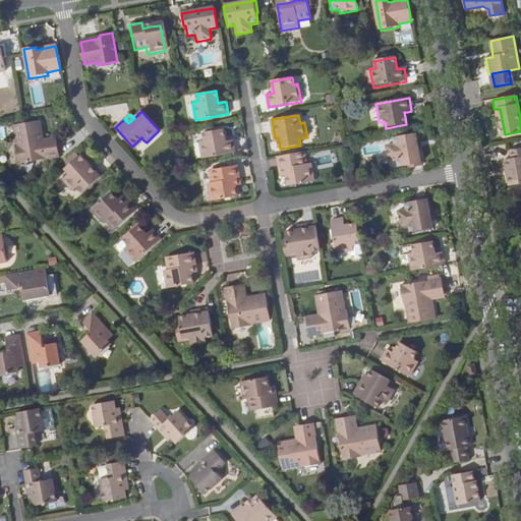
[(45,146),(44,139),(40,120),(15,125),(19,146),(15,146),(19,164),(60,156),(58,142),(45,146)]
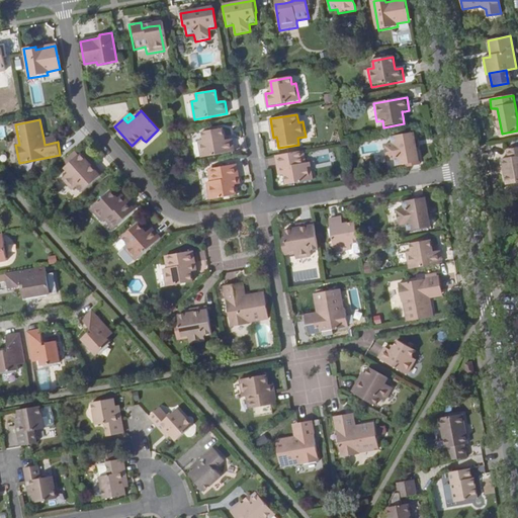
[(225,141),(224,136),(222,127),(202,132),(203,139),(198,140),(201,157),(234,151),(232,140),(227,140),(225,141)]
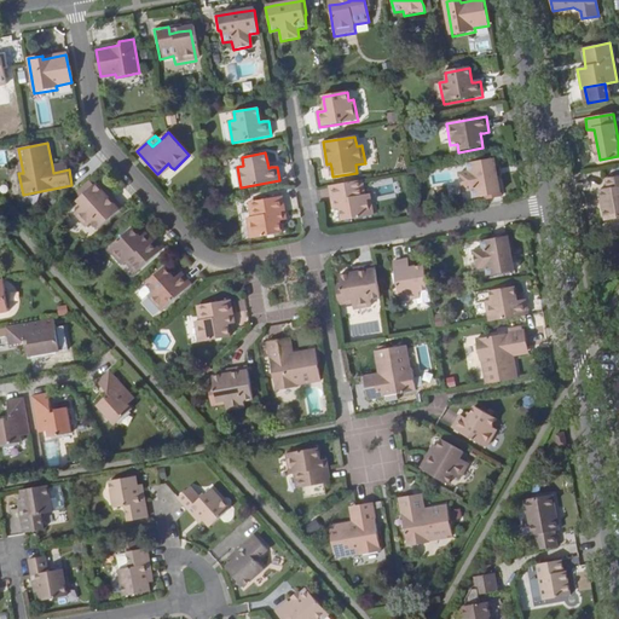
[(497,177),(496,168),(493,160),(469,163),(470,173),(460,174),(462,192),(470,191),(473,200),(485,198),(485,201),(501,198),(497,177)]
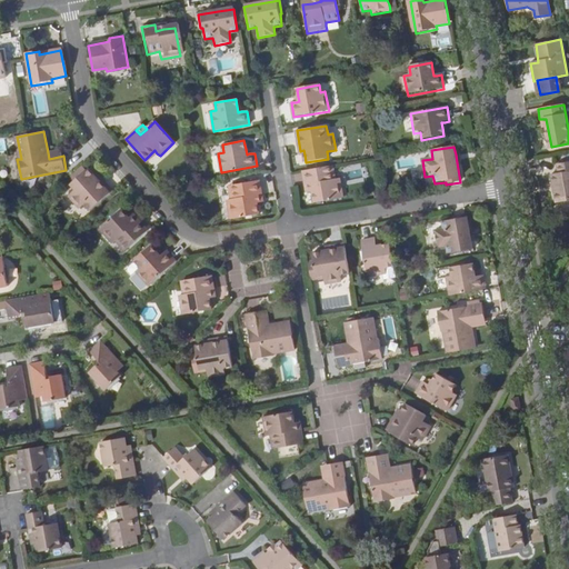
[(62,150),(48,152),(49,159),(63,156),(62,150)]
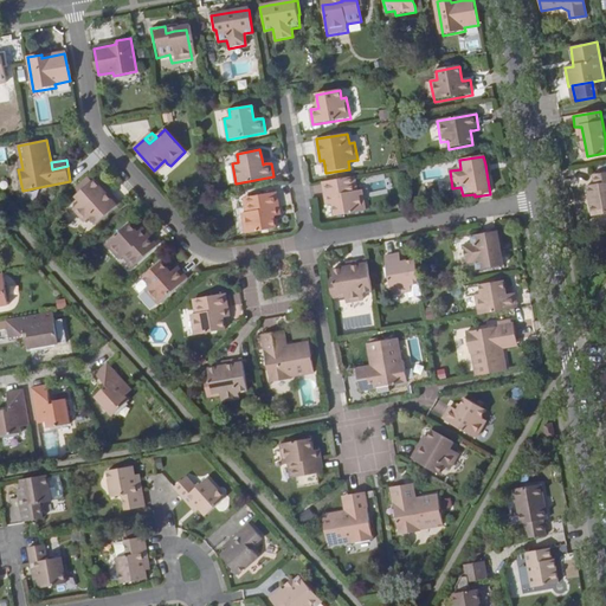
[(165,160),(154,171),(156,173),(167,163),(165,160)]
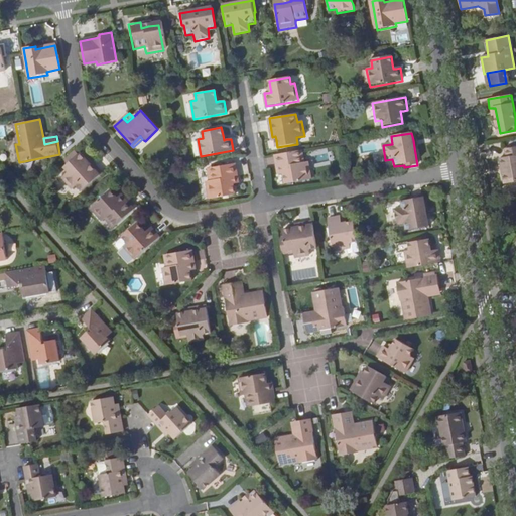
[(515,148),(506,150),(507,159),(501,160),(506,184),(515,182),(515,148)]
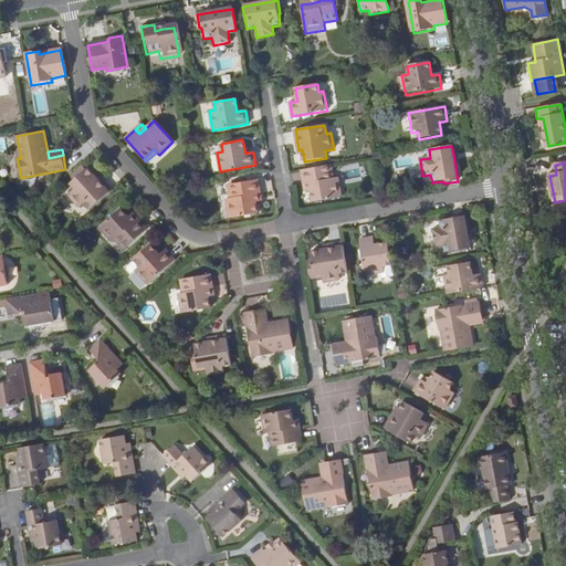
[(329,165),(302,170),(305,184),(311,182),(312,190),(314,202),(342,197),(338,178),(335,178),(332,179),(329,165)]
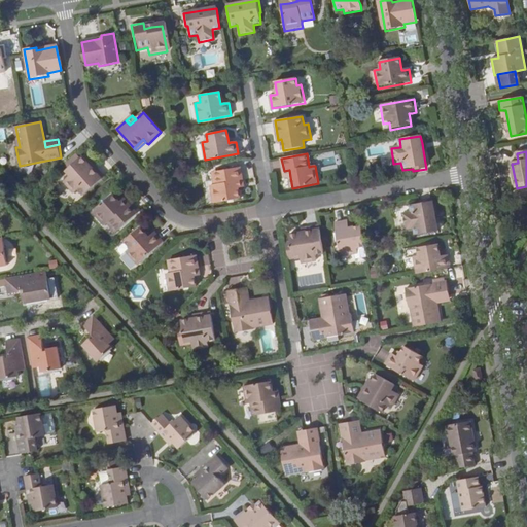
[(90,165),(86,162),(81,156),(66,170),(71,175),(64,181),(74,192),(78,189),(83,196),(104,176),(93,163),(90,165)]
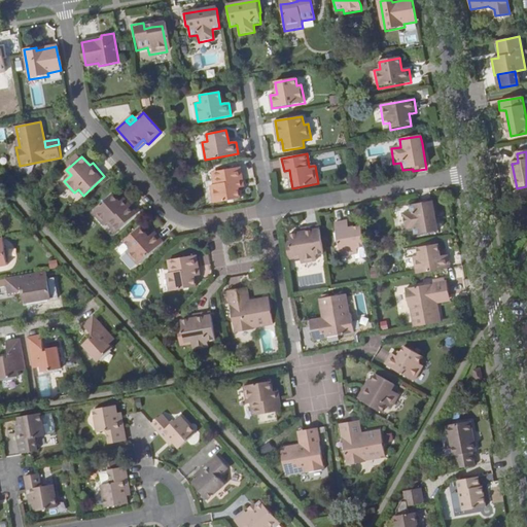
[(217,185),(214,185),(211,186),(214,204),(240,200),(238,189),(237,181),(243,180),(240,168),(215,173),(217,185)]
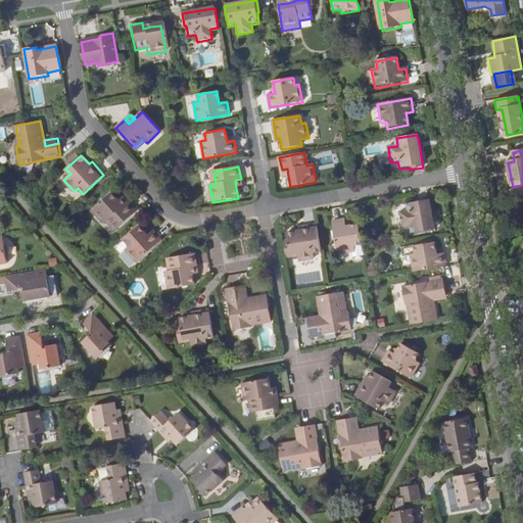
[(123,205),(117,200),(110,192),(90,209),(102,224),(107,219),(116,228),(136,210),(127,202),(123,205)]
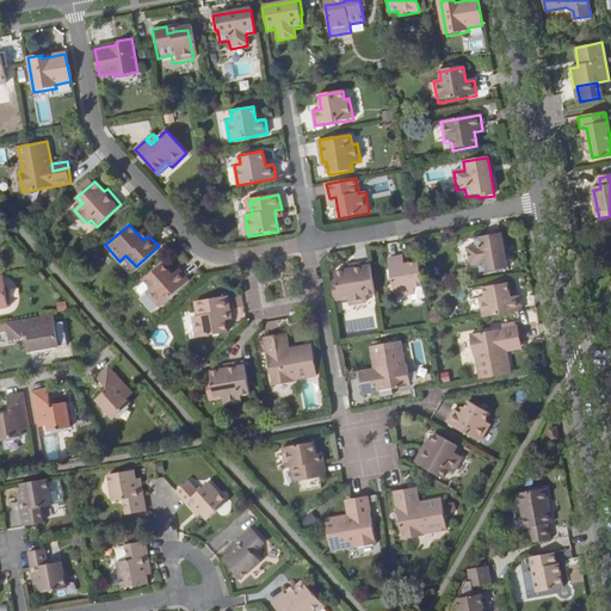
[(142,229),(137,234),(143,240),(148,236),(142,229)]
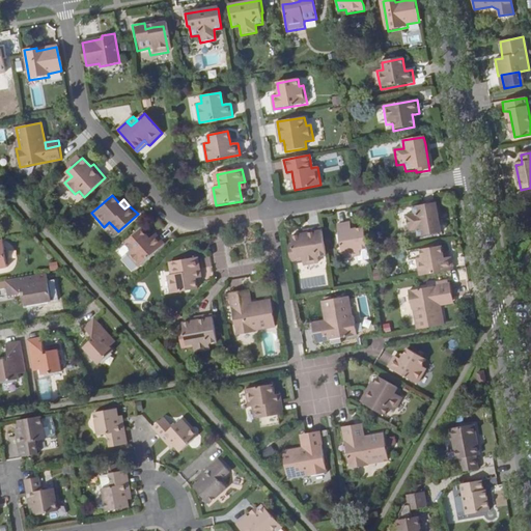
[(439,225),(438,217),(435,199),(421,201),(422,204),(412,206),(414,214),(406,215),(409,230),(419,228),(420,236),(441,232),(439,225)]
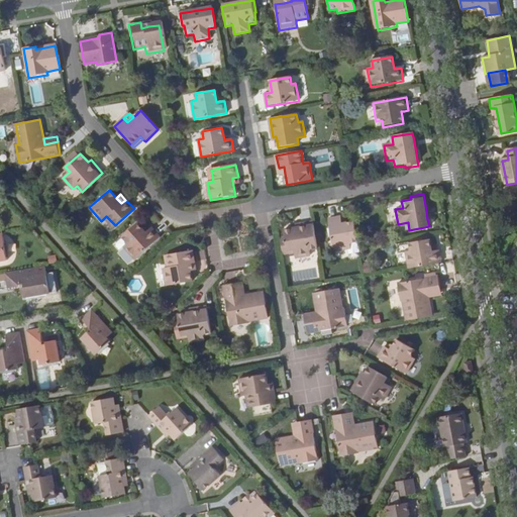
[(357,241),(354,222),(347,223),(342,224),(341,221),(341,216),(328,219),(334,251),(351,248),(351,243),(357,241)]
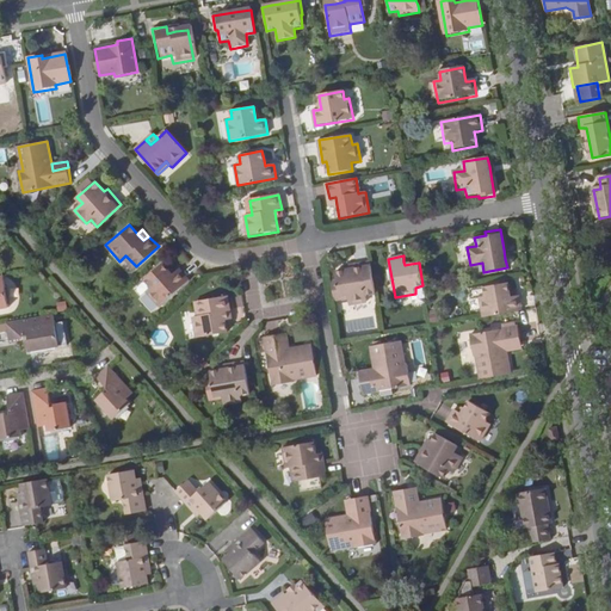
[(375,294),(369,261),(349,266),(349,270),(343,271),(335,272),(338,284),(339,296),(347,294),(349,298),(350,304),(366,301),(365,296),(375,294)]
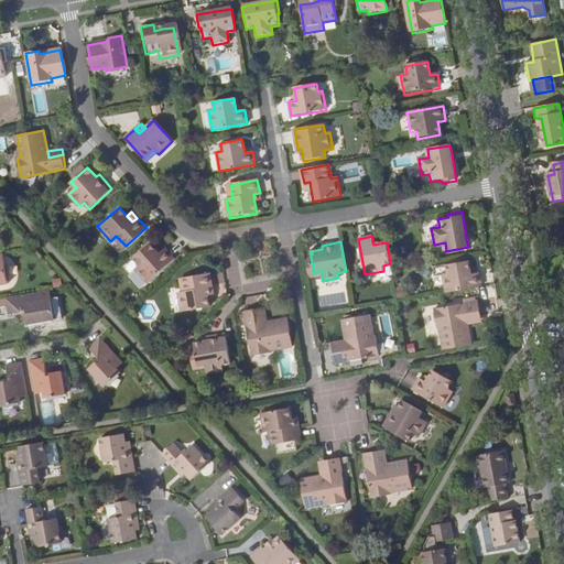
[(158,253),(154,249),(149,243),(132,258),(126,264),(126,268),(129,272),(133,268),(147,282),(174,259),(164,248),(161,251),(158,253)]
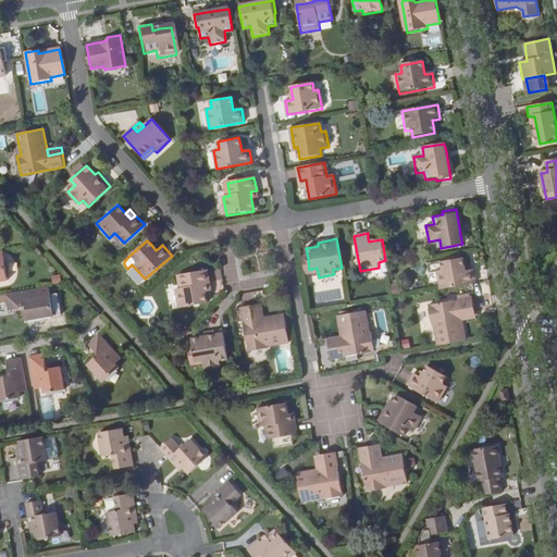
[(440,289),(475,283),(473,270),(468,271),(465,272),(463,267),(462,258),(441,262),(443,270),(436,271),(440,289)]
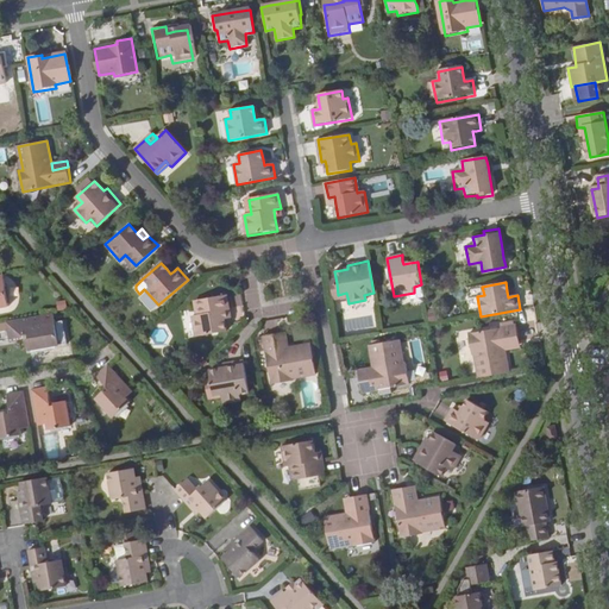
[(333,300),(347,297),(346,293),(338,295),(337,283),(331,283),(333,300)]
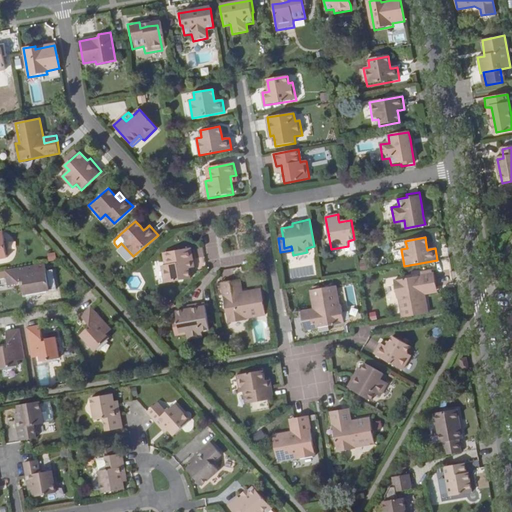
[(355,243),(354,239),(348,241),(348,246),(346,246),(348,255),(357,253),(355,243)]
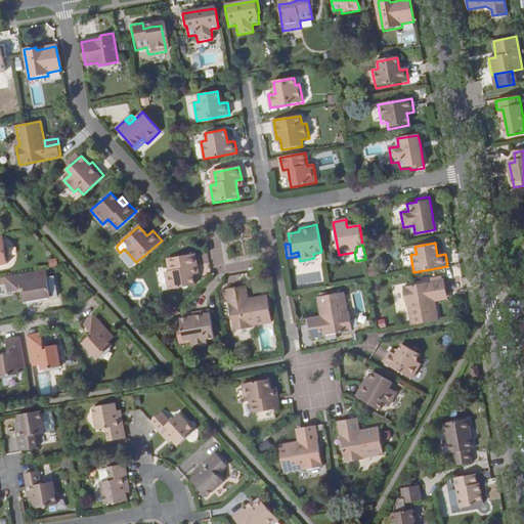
[(190,268),(197,267),(193,254),(169,258),(171,271),(169,271),(165,272),(168,290),(193,285),(191,275),(190,268)]
